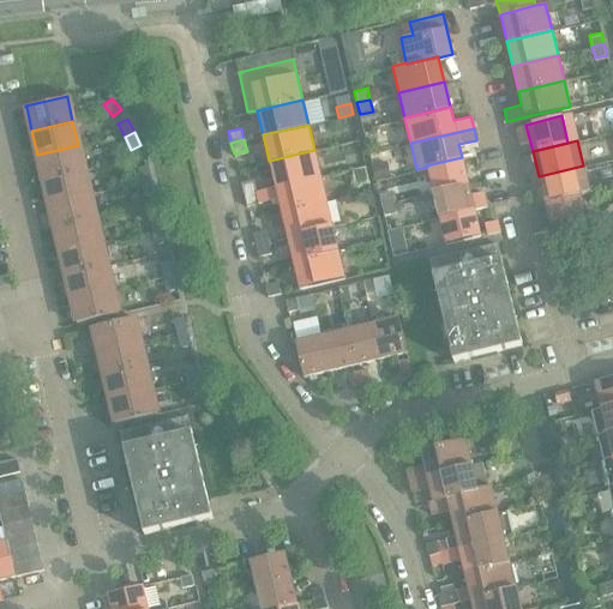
[(78,145),(37,155),(43,178),(84,168),(78,145)]
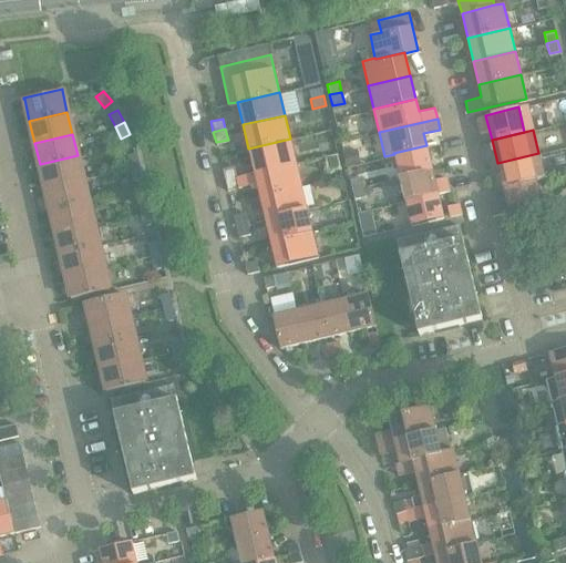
[(290,139),(248,149),(254,172),(296,162),(290,139)]
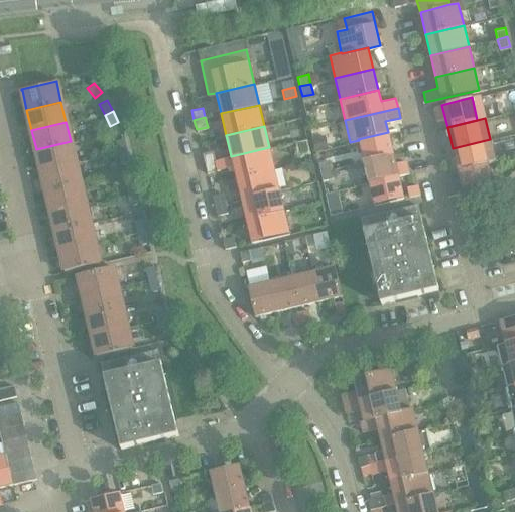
[(388,132),(358,139),(359,140),(363,160),(393,153),(388,132)]
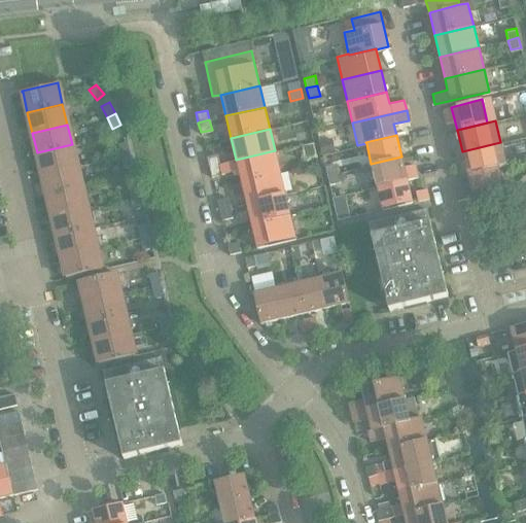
[(330,137),(317,140),(320,152),(332,149),(330,137)]
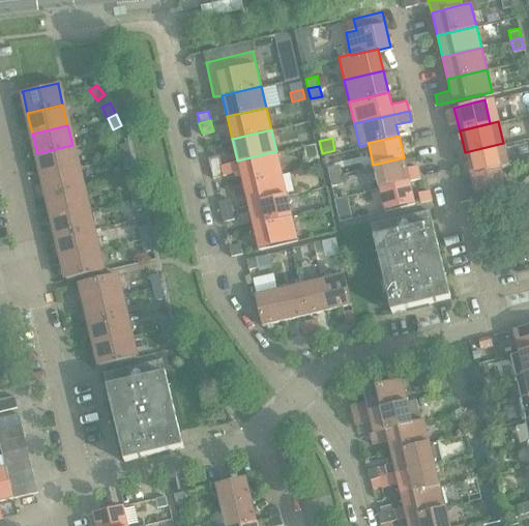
[(126,141),(118,143),(120,155),(129,153),(126,141)]
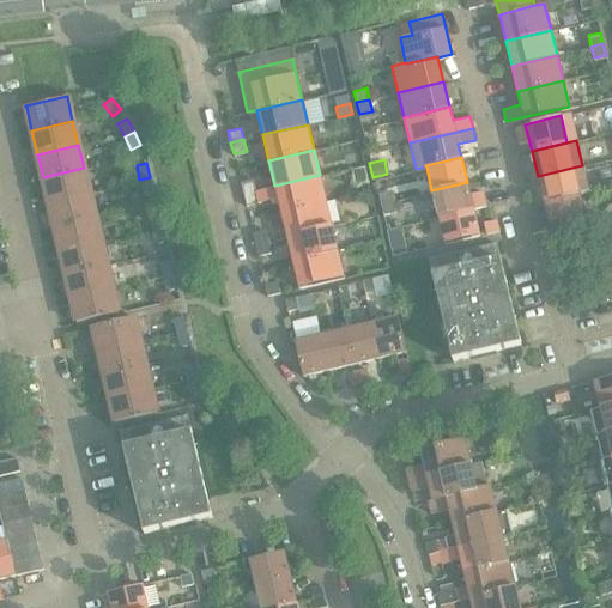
[(582,165),(538,176),(544,201),(579,193),(588,190),(582,165)]
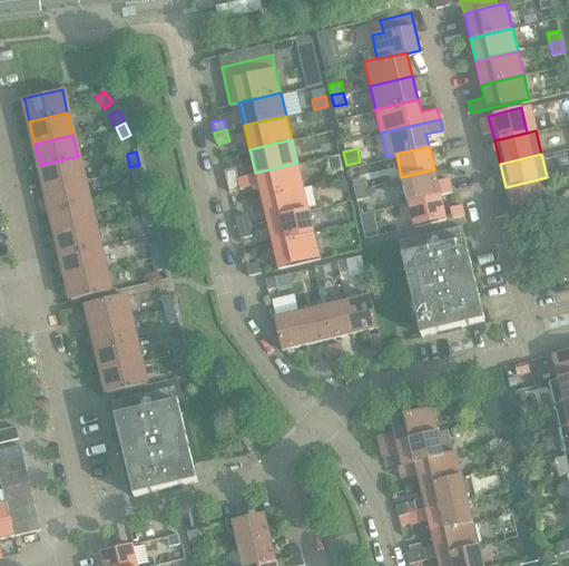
[(78,156),(40,165),(45,187),(82,178),(78,156)]
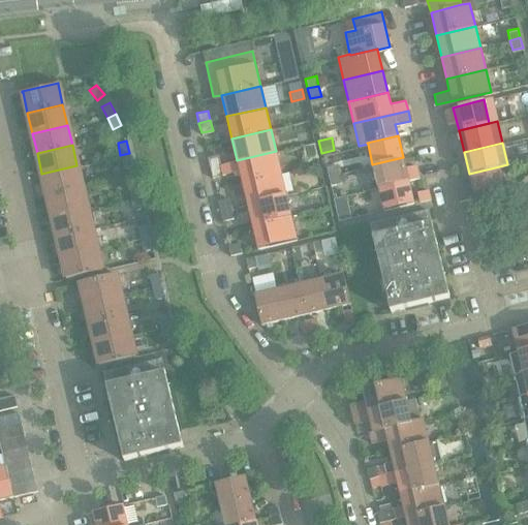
[(276,151),(237,160),(220,163),(223,174),(239,170),(242,182),(281,173),(276,151)]
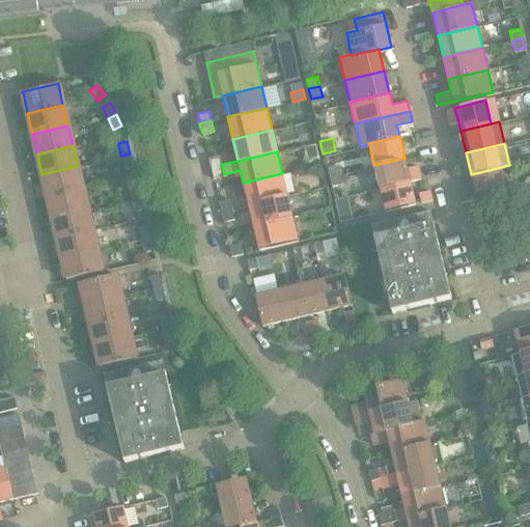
[(130,154),(120,156),(123,169),(133,167),(130,154)]
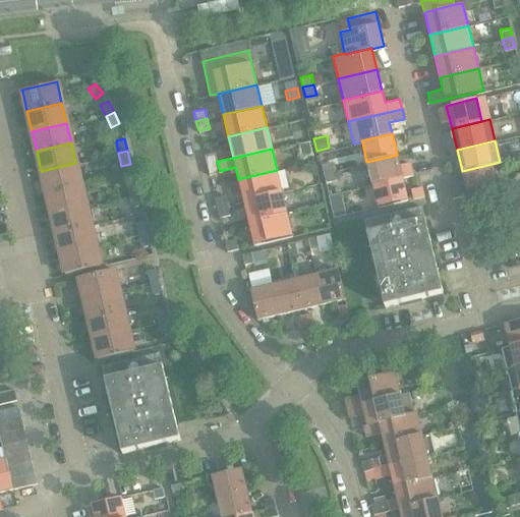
[(215,152),(204,154),(206,164),(217,161),(215,152)]
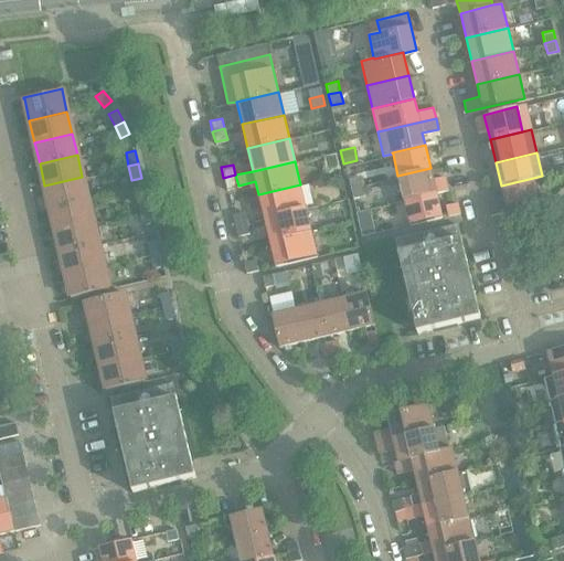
[(431,168),(397,176),(403,199),(436,191),(431,168)]
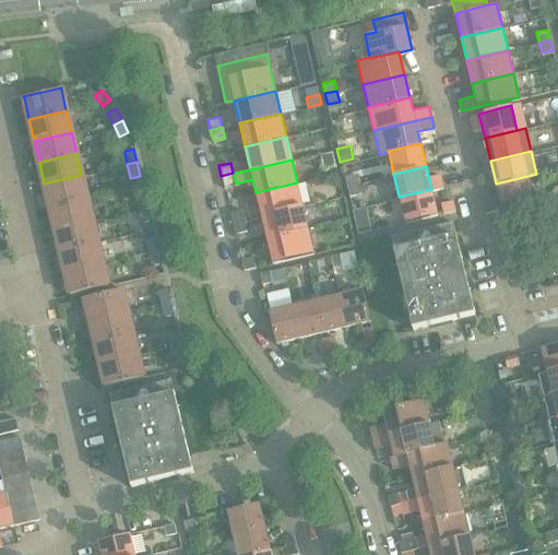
[(233,173),(221,176),(224,187),(236,184),(233,173)]
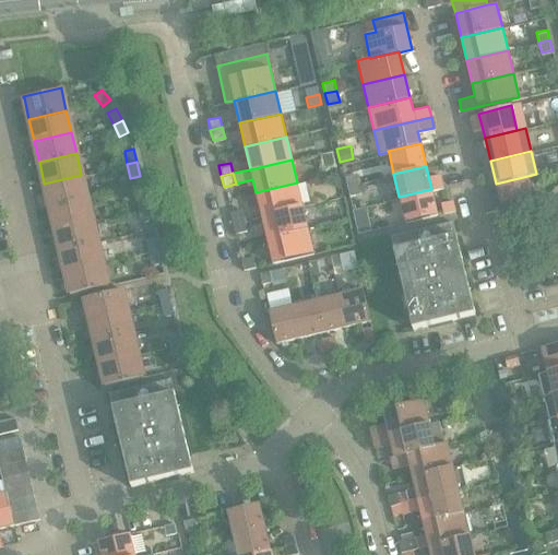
[(355,173),(344,176),(346,185),(357,182),(355,173)]
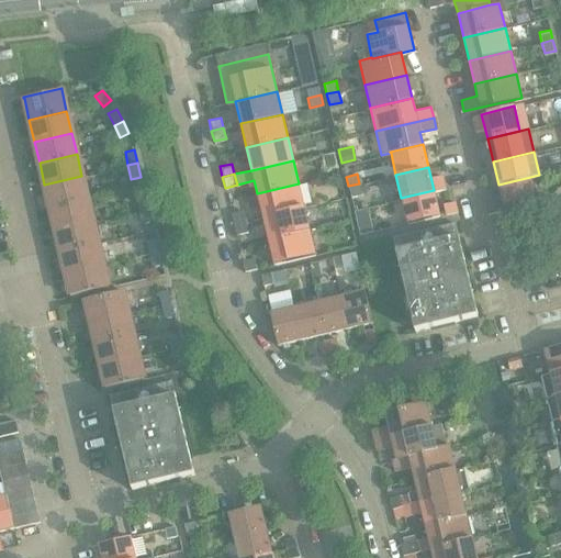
[(81,176),(44,185),(49,207),(87,198),(81,176)]
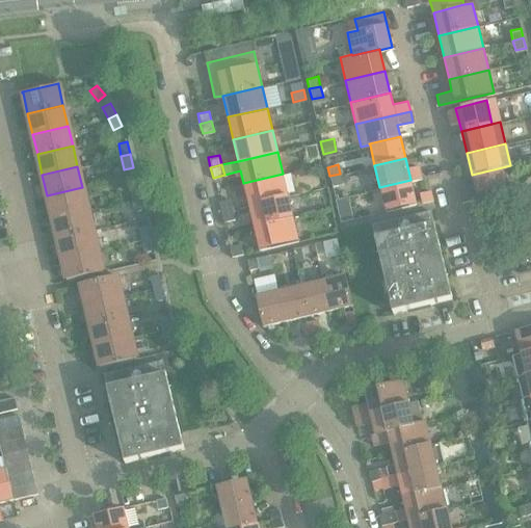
[(502,167),(472,175),(477,198),(508,190),(502,167)]
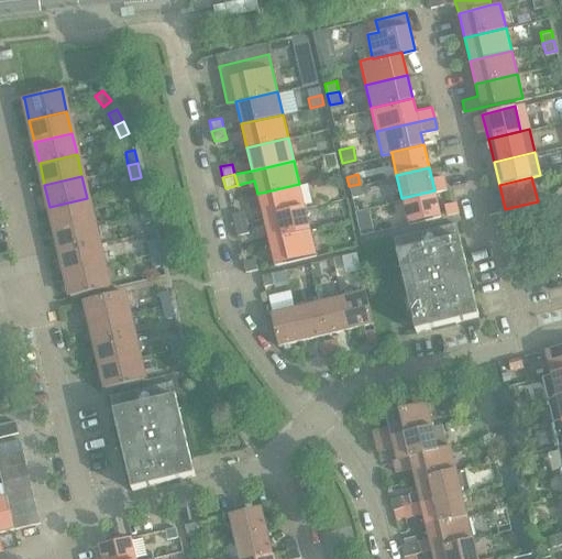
[(299,184),(257,194),(263,217),(305,207),(299,184)]
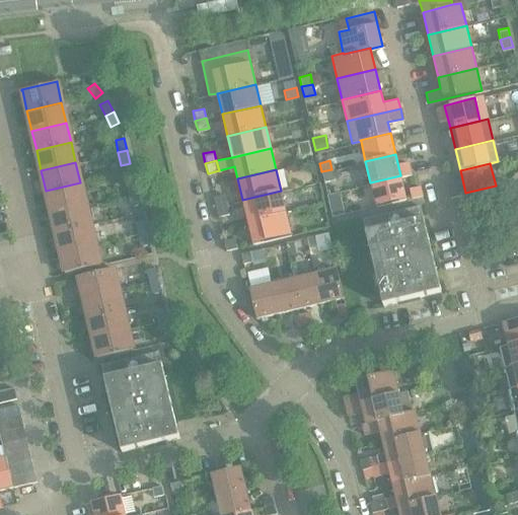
[(331,169),(321,171),(323,180),(335,178),(331,169)]
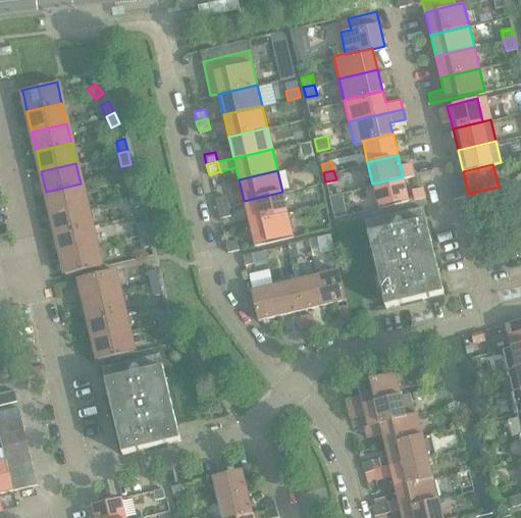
[(403,176),(372,184),(378,206),(408,199),(403,176)]
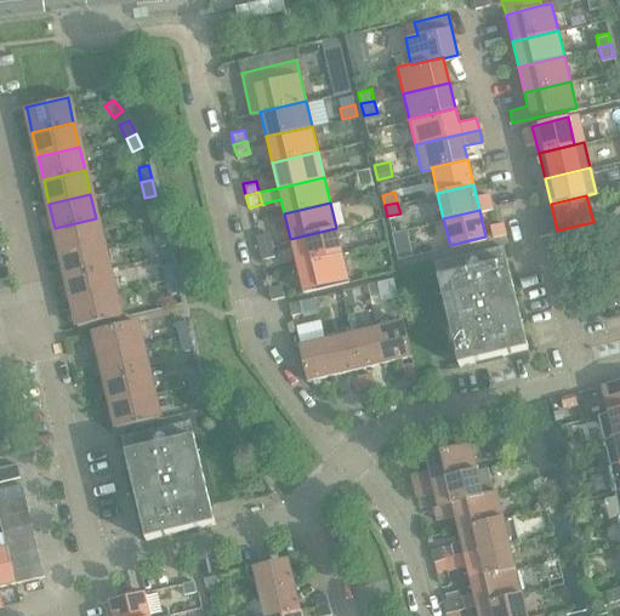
[(160,214),(149,216),(153,231),(164,228),(160,214)]
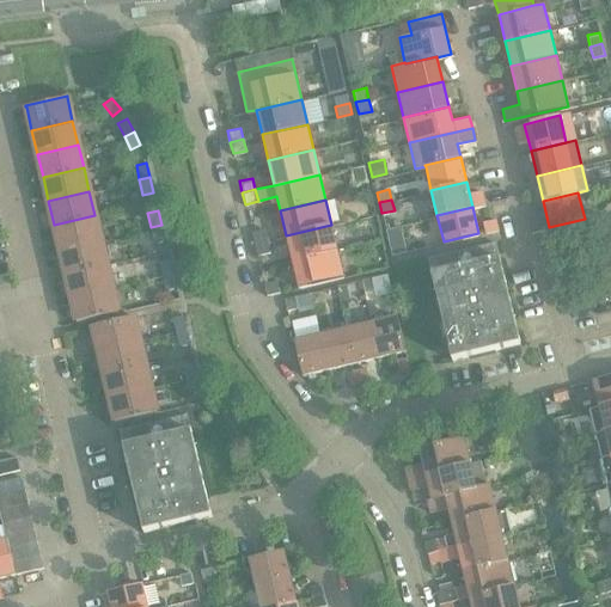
[(95,215),(54,225),(60,249),(101,239),(95,215)]
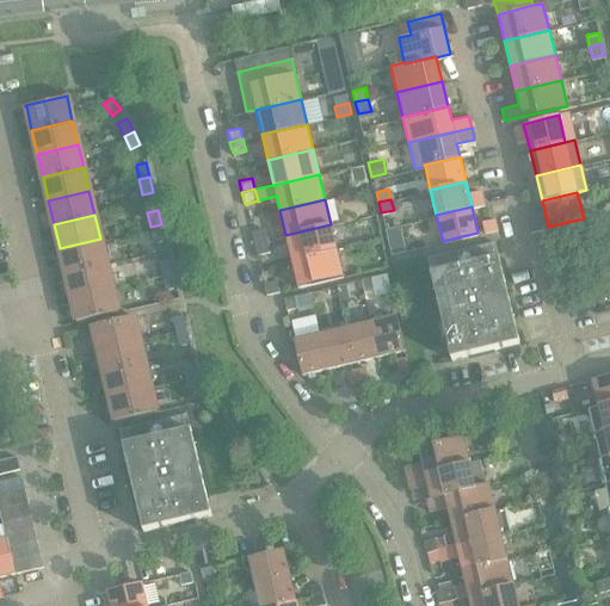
[(538,217),(527,221),(529,232),(542,228),(538,217)]
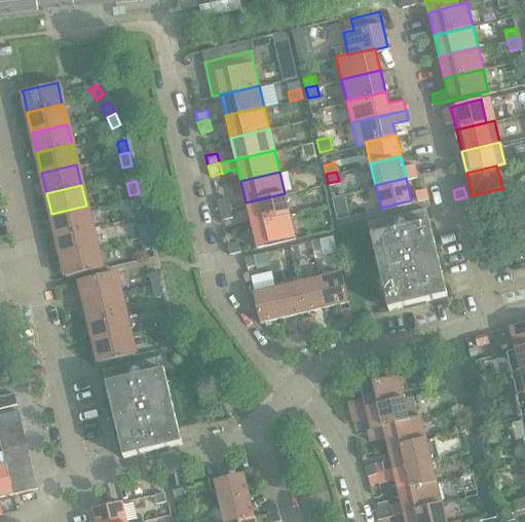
[(417,199),(427,197),(425,188),(415,190),(417,199)]
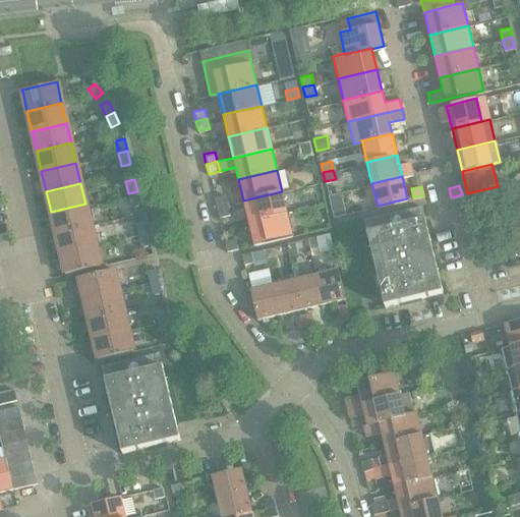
[(137,191),(128,193),(131,206),(140,204),(137,191)]
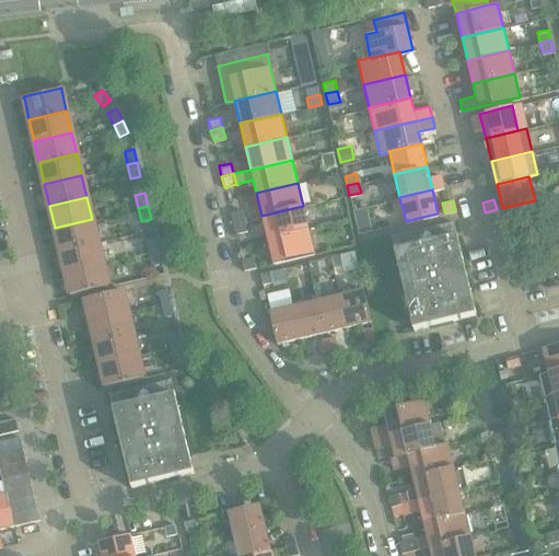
[(303,206),(261,216),(267,239),(309,229),(303,206)]
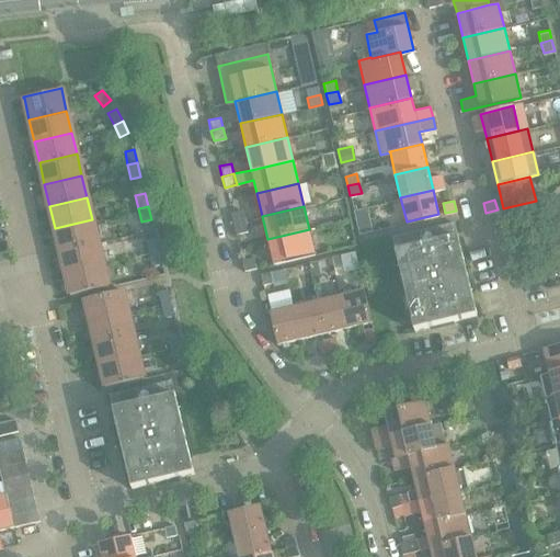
[(242,208),(230,212),(232,223),(244,219),(242,208)]
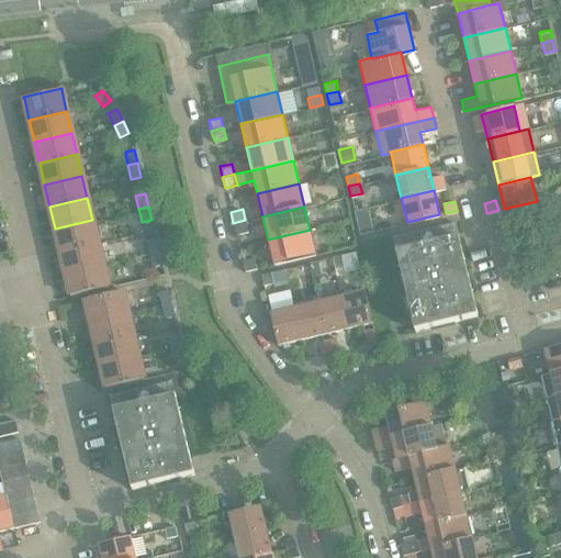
[(92,220),(55,229),(60,250),(97,242),(92,220)]
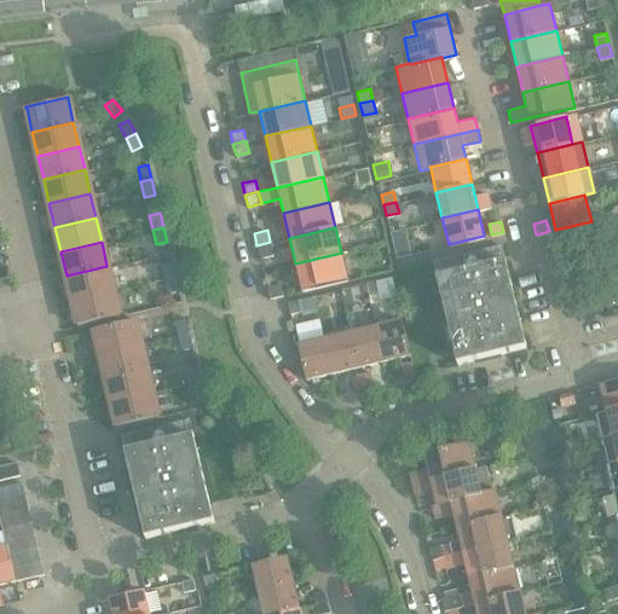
[(270,242),(256,245),(260,258),(272,254),(270,242)]
